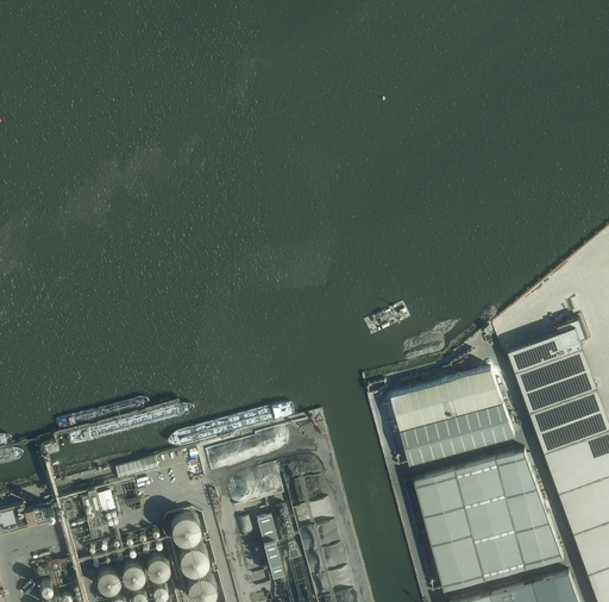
[(558,337),(508,353),(515,375),(583,351),(581,344),(586,343),(579,323),(556,331),(558,337)]
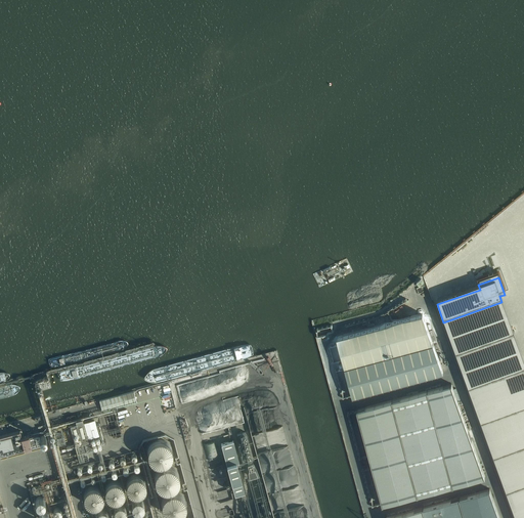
[(353,402),(443,378),(423,319),(337,343),(353,402)]
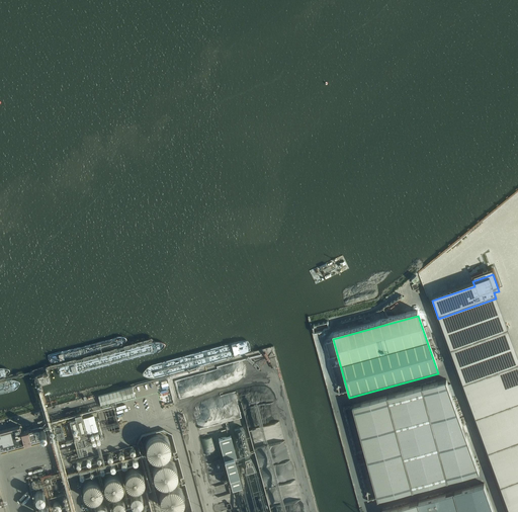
[(517,511),(517,367),(462,387),(508,511),(517,511)]
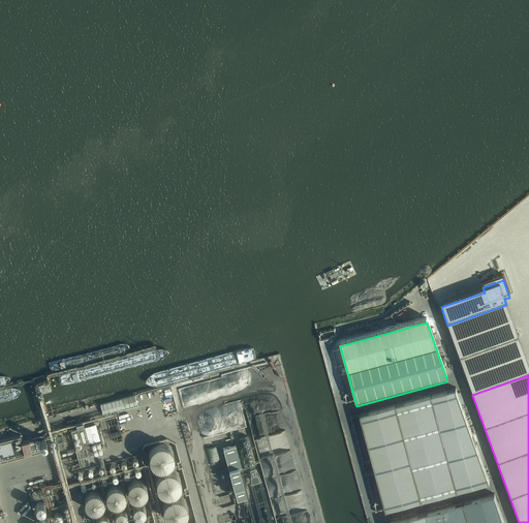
[(39,394),(40,399),(52,397),(50,391),(39,394)]
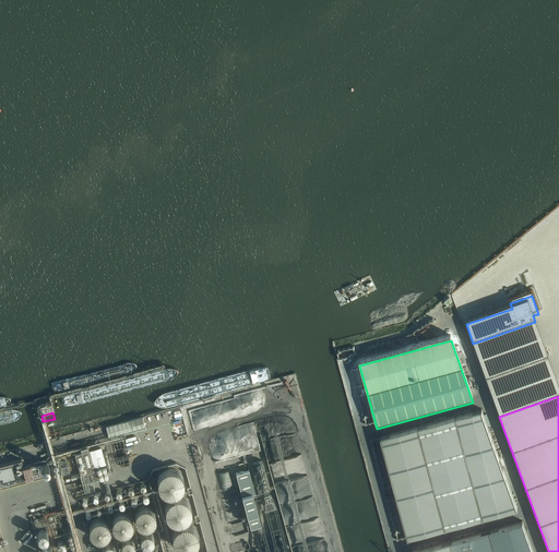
[(482,416),(455,422),(483,524),(518,514),(482,416)]
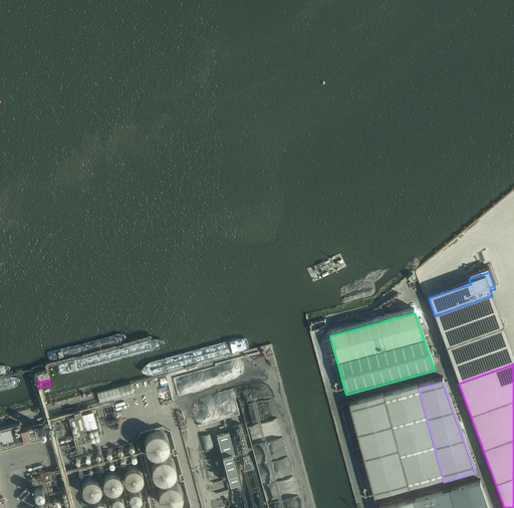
[(375,500),(444,482),(419,389),(350,407),(375,500)]
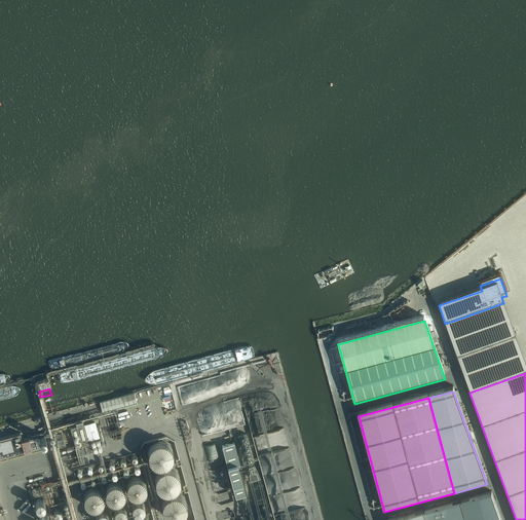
[(103,419),(122,413),(137,409),(134,399),(100,408),(103,419)]
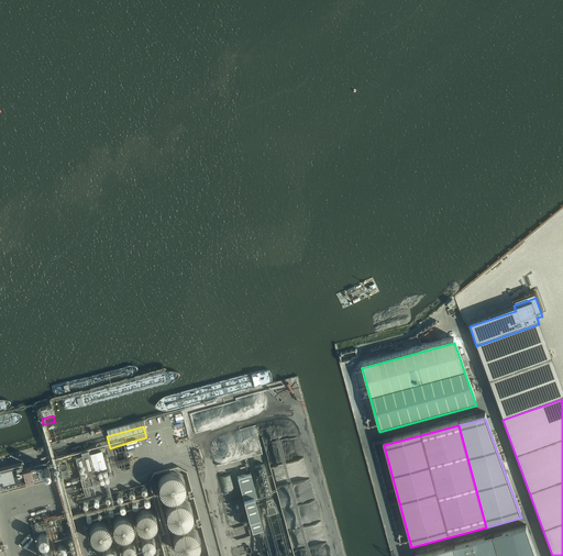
[(98,478),(95,479),(89,462),(89,458),(88,455),(80,457),(81,460),(75,462),(80,484),(83,492),(85,502),(90,501),(88,491),(100,488),(98,478)]
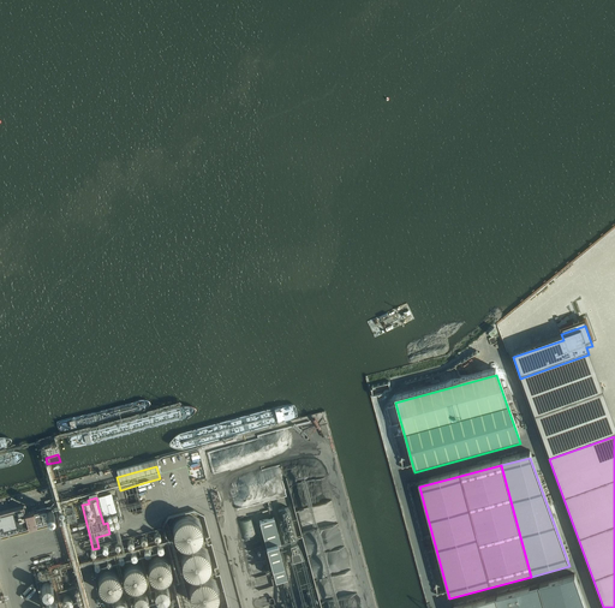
[(103,519),(105,519),(115,516),(111,498),(97,501),(103,519)]
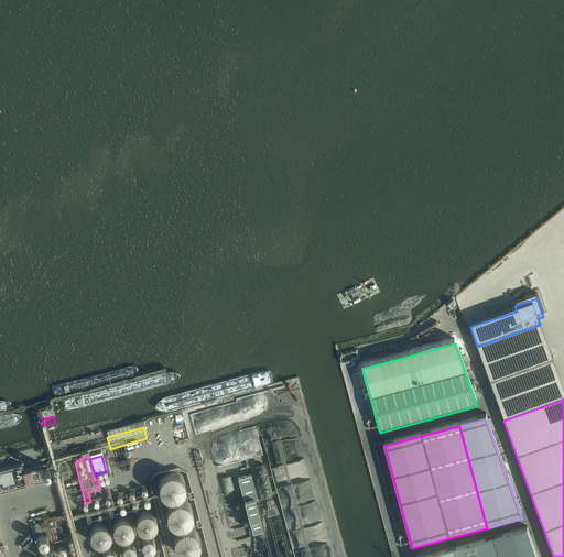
[(63,484),(71,482),(65,463),(58,466),(63,484)]
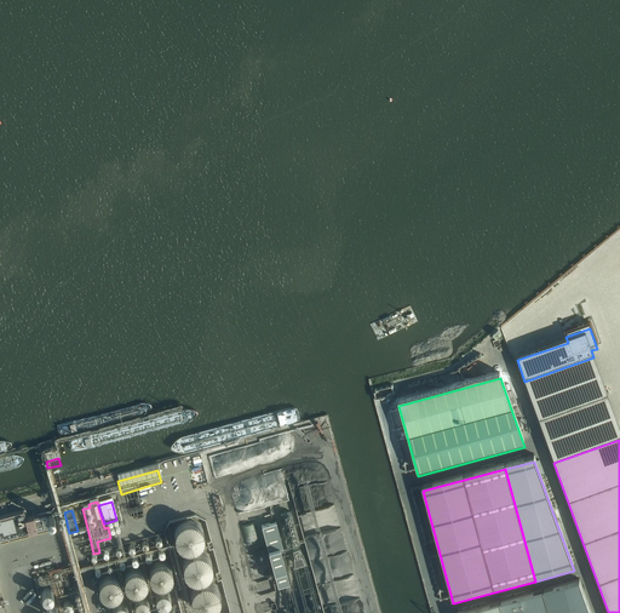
[(280,517),(288,551),(299,549),(290,515),(280,517)]
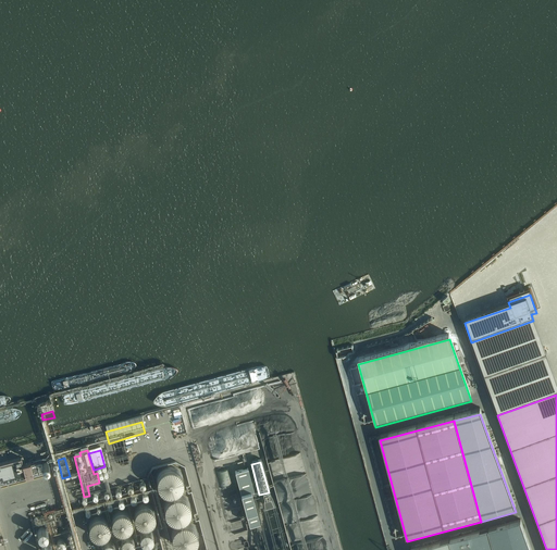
[(175,486),(177,476),(174,464),(166,463),(149,467),(152,478),(152,477),(156,487),(165,489),(175,486)]
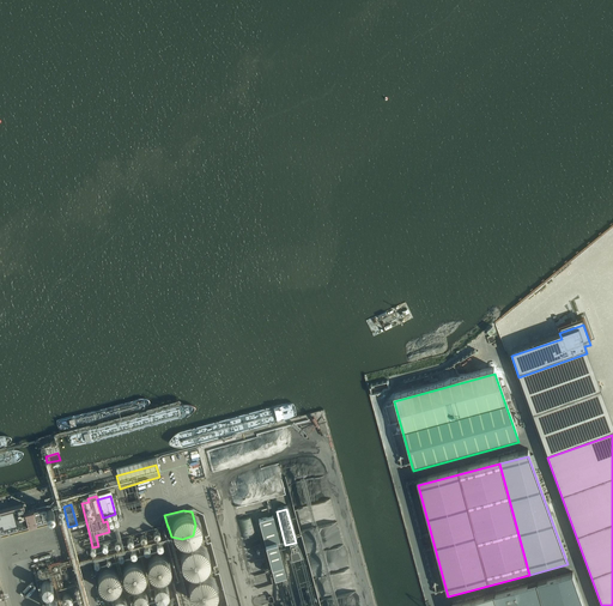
[(2,517),(0,517),(0,538),(0,539),(7,537),(19,534),(20,534),(20,537),(37,533),(36,529),(48,527),(44,514),(25,519),(24,515),(23,511),(2,517)]
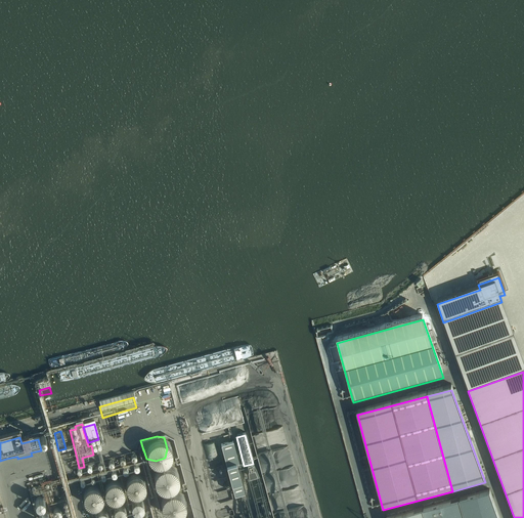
[(221,449),(234,499),(244,497),(236,468),(238,468),(233,446),(221,449)]
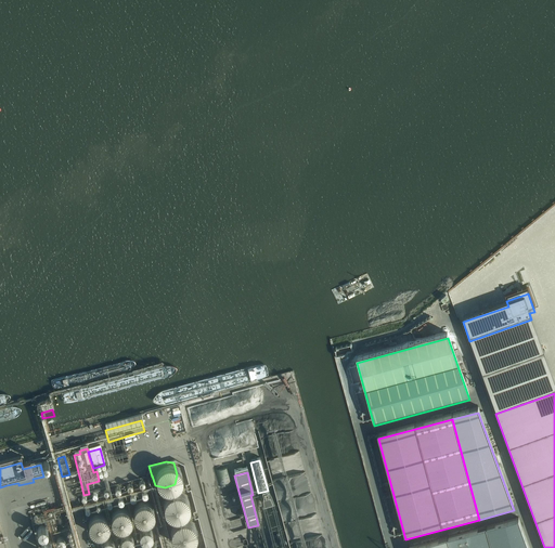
[(228,473),(216,477),(220,493),(232,490),(228,473)]
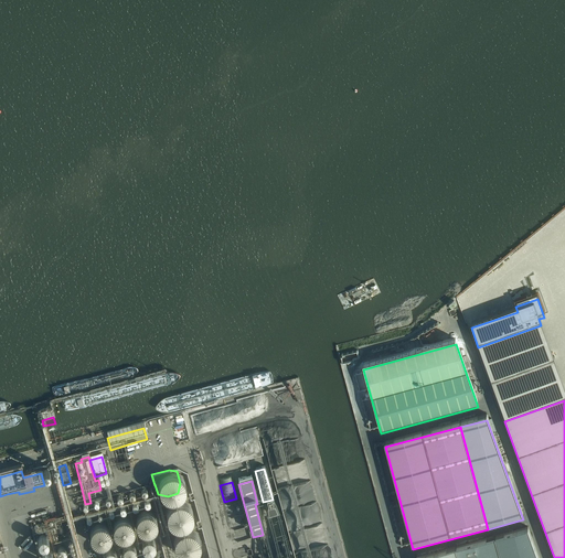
[(166,501),(160,510),(168,524),(173,527),(169,529),(171,533),(173,528),(177,526),(176,526),(183,522),(189,512),(184,501),(176,496),(172,499),(171,497),(166,501)]
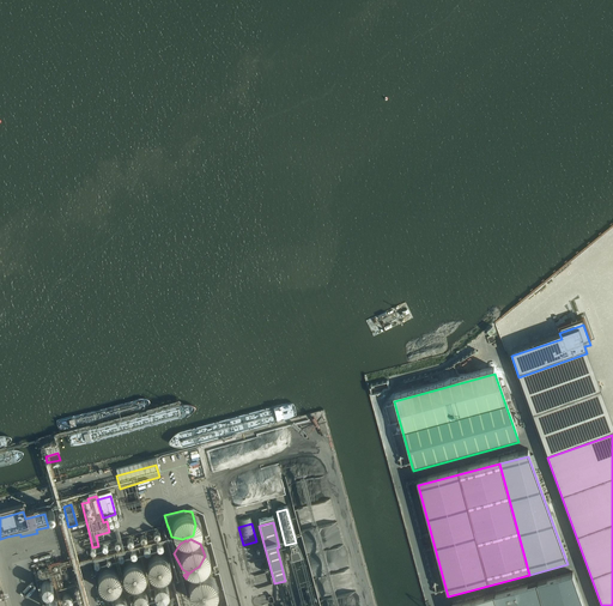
[(290,557),(291,565),(301,562),(297,555),(296,555),(295,547),(289,550),(291,557),(290,557)]
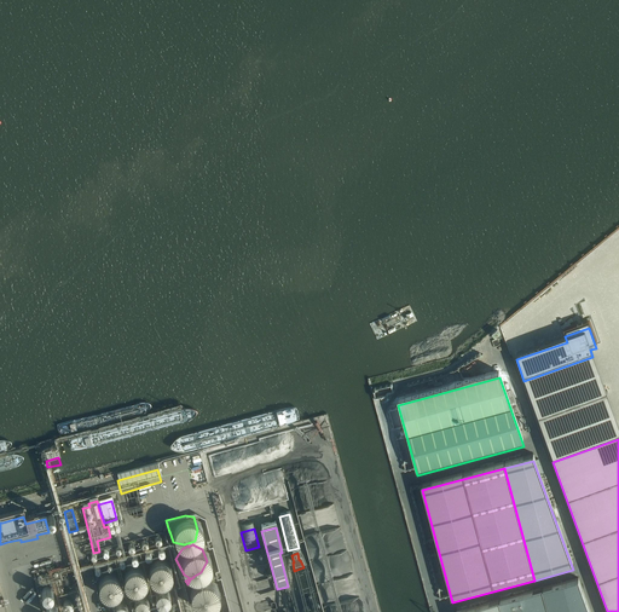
[(149,576),(149,579),(149,583),(150,585),(152,588),(155,590),(158,590),(161,590),(165,590),(167,588),(169,585),(171,583),(172,579),(172,577),(171,575),(169,573),(169,572),(168,571),(166,569),(162,567),(158,567),(155,569),(152,570),(150,572),(149,576)]
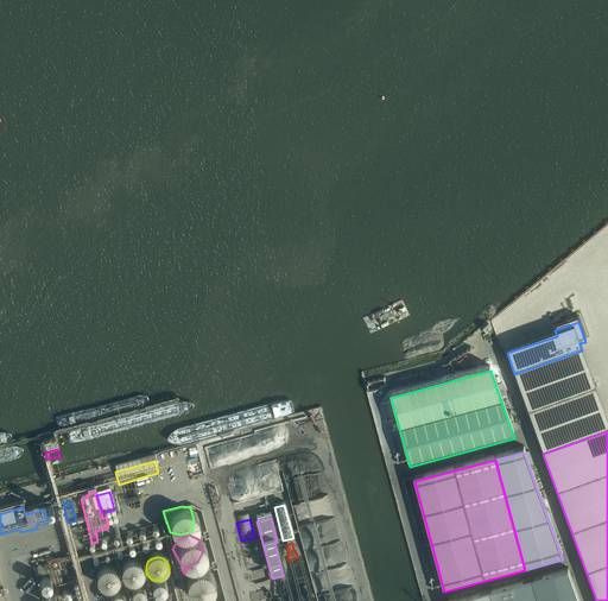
[(143,569),(141,567),(138,565),(135,564),(132,563),(128,564),(125,567),(122,569),(121,571),(121,575),(121,579),(122,581),(125,584),(127,586),(131,587),(134,587),(137,586),(140,584),(143,582),(144,579),(144,576),(144,573),(143,569)]
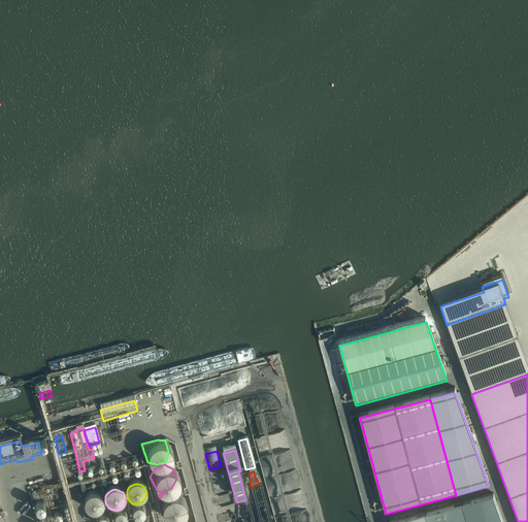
[(156,496),(164,521),(180,521),(188,519),(179,490),(156,496)]
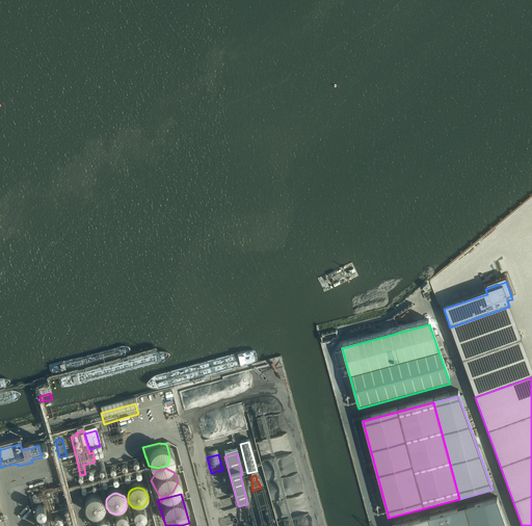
[(103,504),(102,502),(99,501),(97,500),(94,499),(90,500),(88,502),(86,504),(85,506),(84,509),(85,513),(86,515),(87,517),(90,519),(92,519),(96,519),(98,519),(101,517),(103,516),(104,513),(104,509),(104,507),(103,504)]
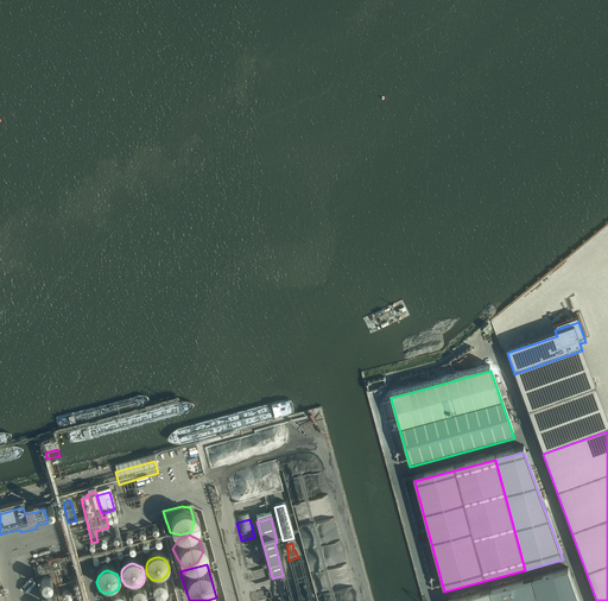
[(577,600),(568,574),(491,595),(492,600),(577,600)]
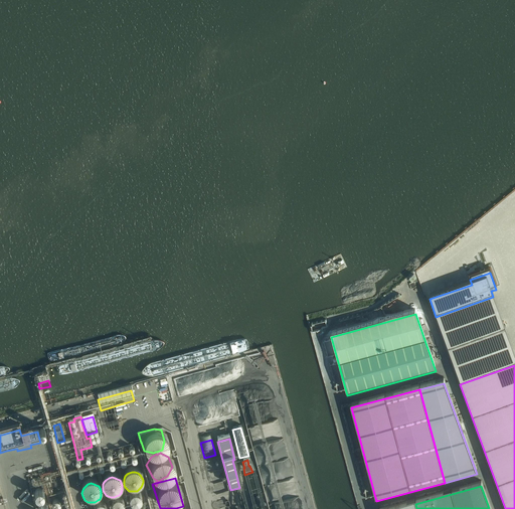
[(44,500),(44,499),(44,497),(43,495),(41,494),(39,494),(37,494),(35,495),(34,497),(34,499),(34,500),(35,502),(37,503),(39,504),(41,503),(43,502),(44,500)]
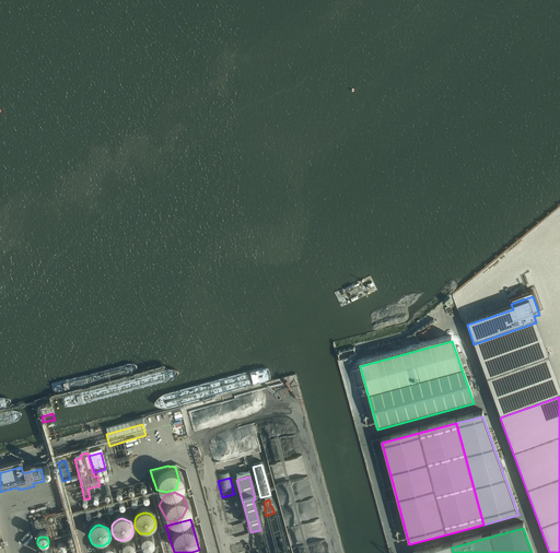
[(153,543),(152,541),(150,540),(148,540),(146,540),(143,541),(141,543),(141,546),(141,549),(142,550),(144,552),(147,552),(149,552),(151,552),(153,550),(154,548),(154,545),(153,543)]
